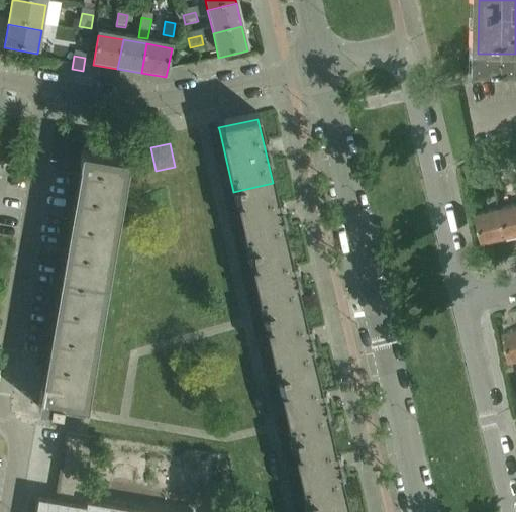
[(46,393),(41,392),(37,412),(72,418),(73,410),(86,412),(88,400),(87,399),(125,177),(126,177),(128,165),(81,157),(79,169),(85,170),(46,393)]
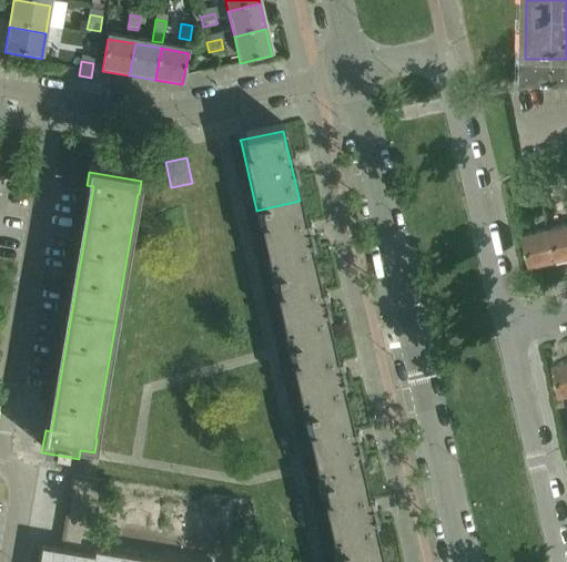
[(560,175),(544,179),(536,181),(538,195),(547,193),(547,192),(564,188),(560,175)]
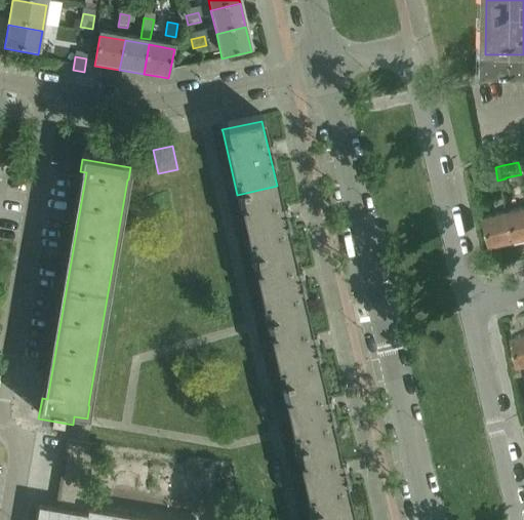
[(495,167),(485,169),(488,183),(497,181),(495,167)]
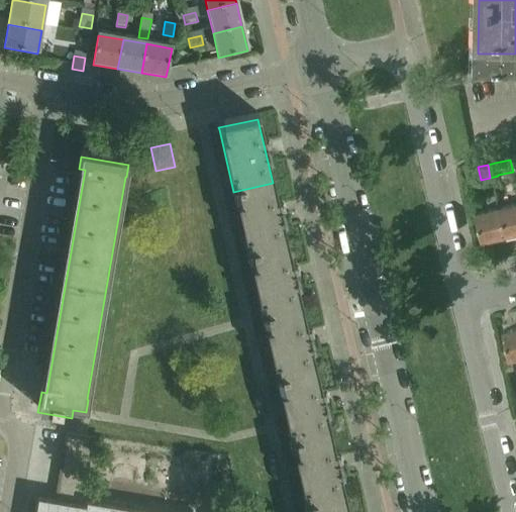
[(273,183),(233,192),(247,252),(287,243),(273,183)]
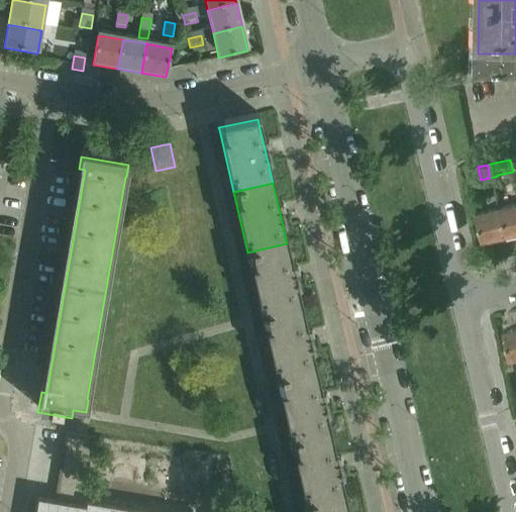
[(504,240),(498,212),(475,217),(472,206),(466,208),(470,227),(476,226),(480,245),(504,240)]
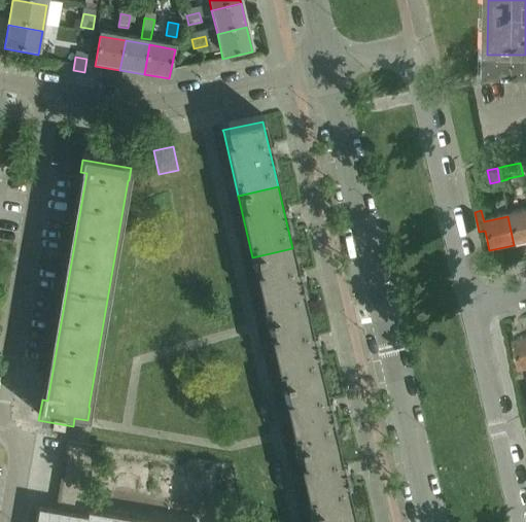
[(525,212),(507,216),(514,245),(525,242),(525,212)]
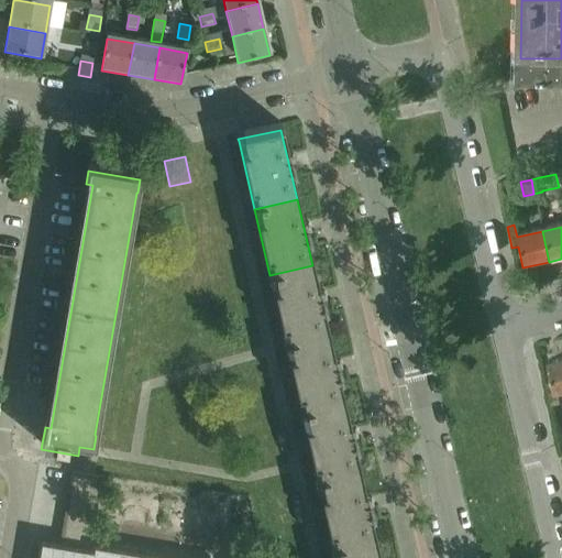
[(312,265),(270,275),(285,345),(328,335),(312,265)]
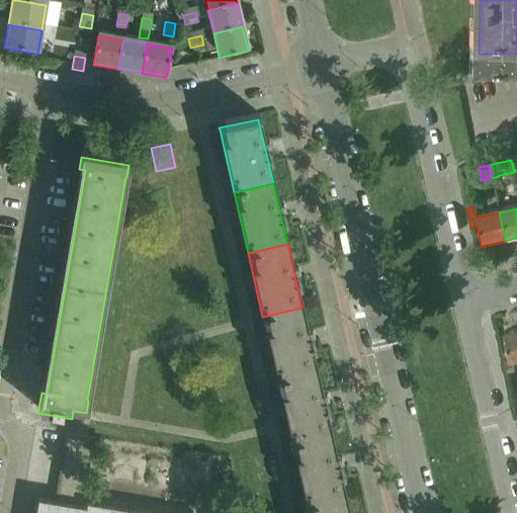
[(316,371),(308,336),(302,308),(262,317),(276,379),(316,371)]
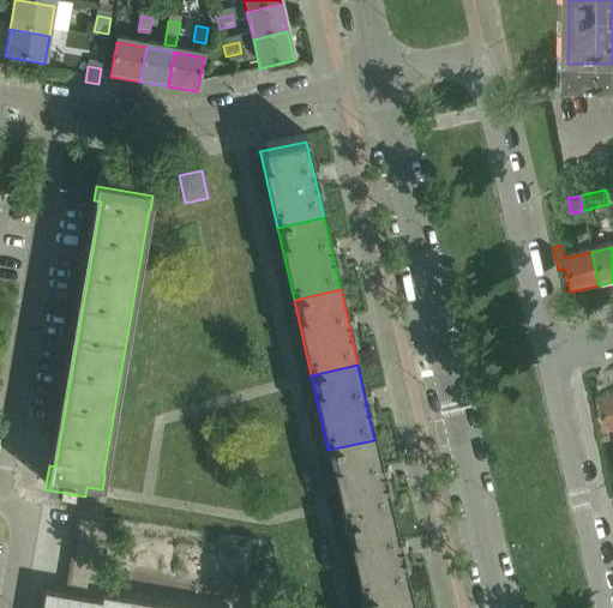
[(612,429),(612,395),(595,399),(602,432),(596,434),(599,449),(610,446),(606,432),(612,429)]
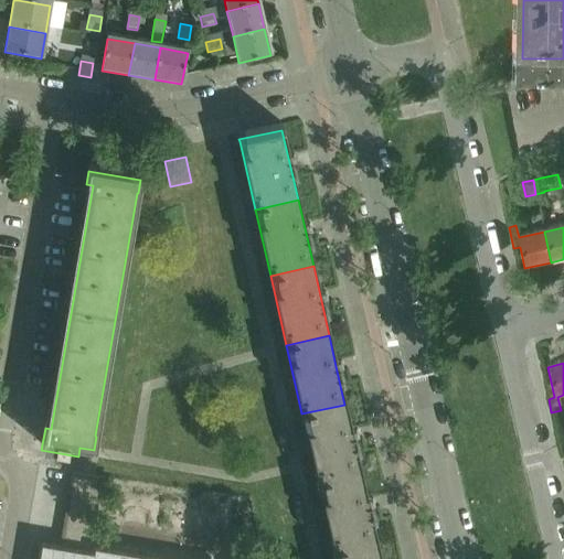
[(344,405),(301,414),(317,482),(360,473),(344,405)]
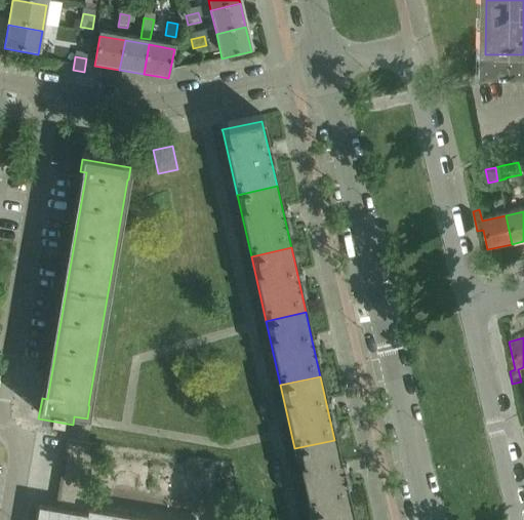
[(334,440),(294,448),(310,513),(350,504),(334,440)]
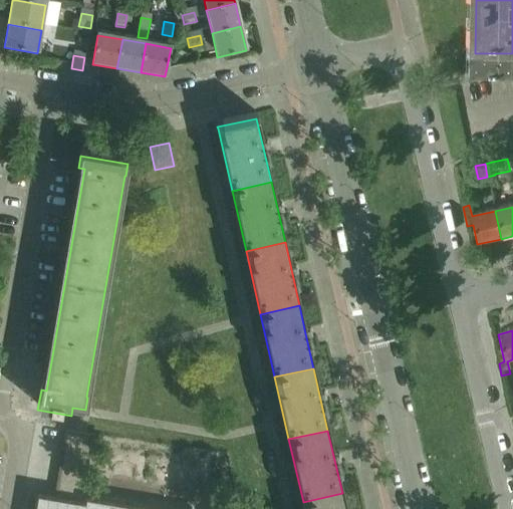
[(64,435),(62,447),(90,452),(92,440),(64,435)]
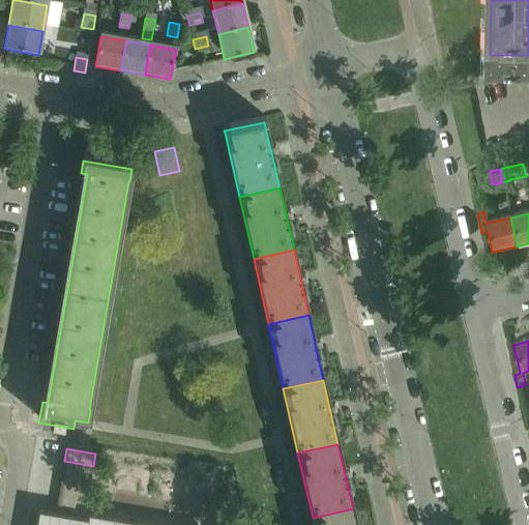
[(93,466),(64,461),(62,474),(91,479),(93,466)]
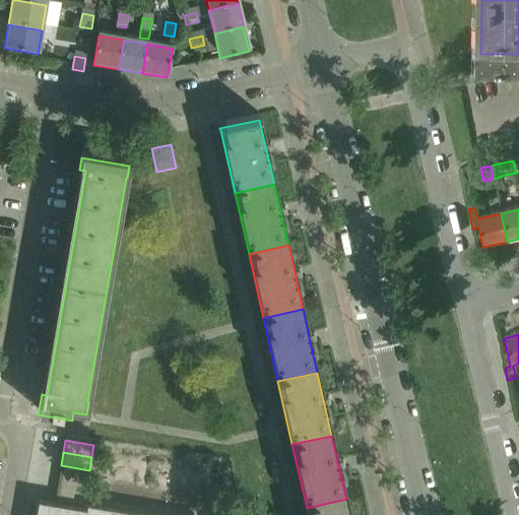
[(89,470),(61,465),(59,478),(87,483),(89,470)]
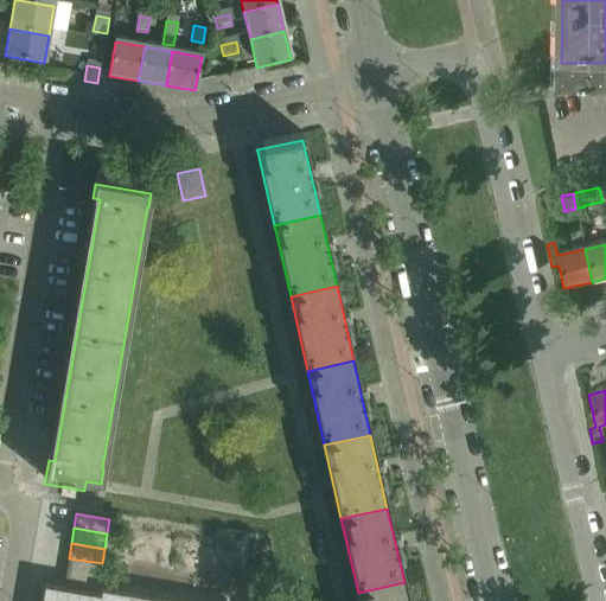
[(102,563),(69,558),(67,574),(99,579),(102,563)]
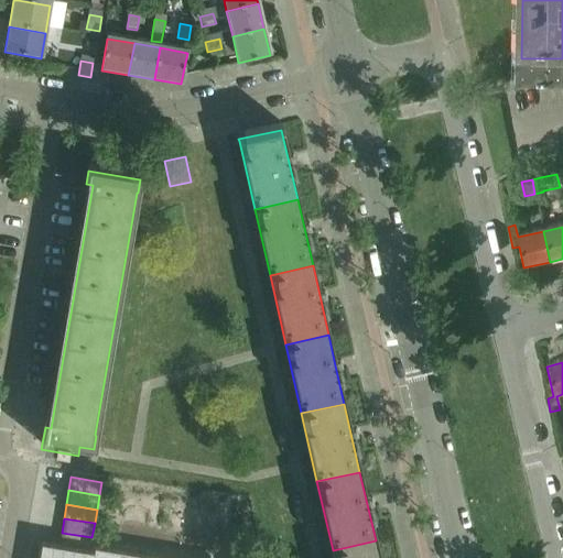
[(91,537),(62,533),(58,548),(89,553),(91,537)]
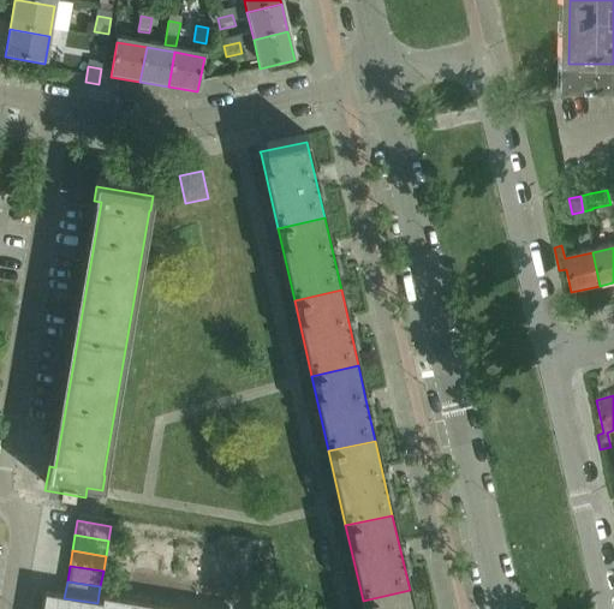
[(413,608),(410,590),(363,601),(364,608),(413,608)]
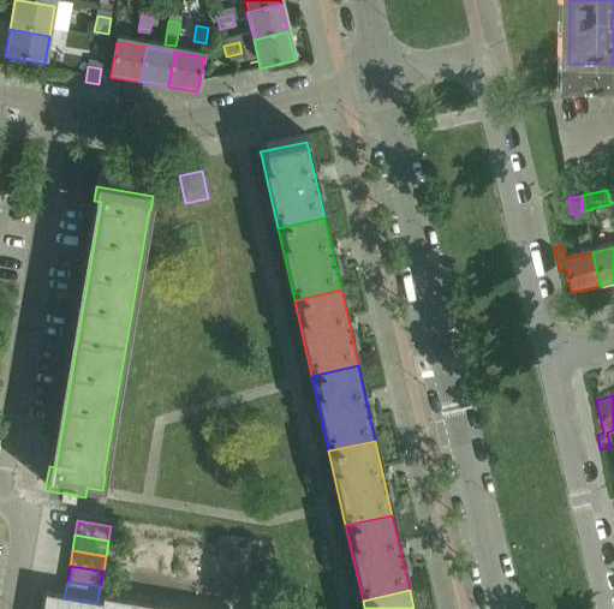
[(150,608),(102,601),(101,605),(97,605),(64,599),(43,596),(43,597),(42,605),(41,608),(150,608)]
